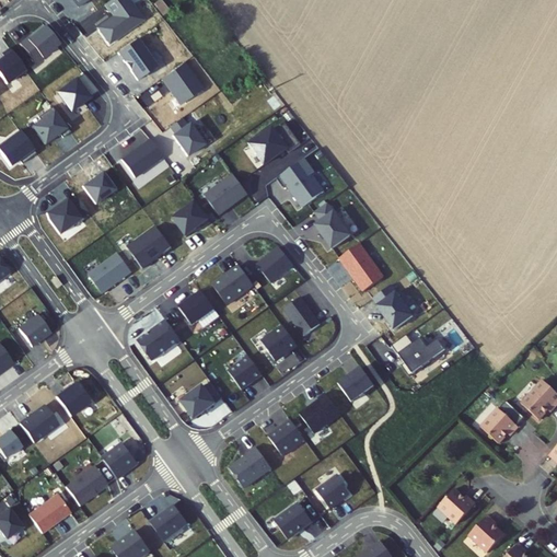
[(99,27),(111,44),(144,20),(129,0),(111,0),(105,4),(111,12),(113,10),(116,14),(99,27)]
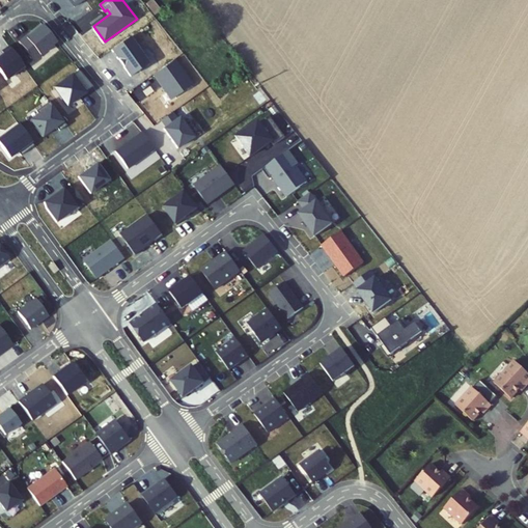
[(57,42),(43,25),(36,30),(37,31),(33,34),(32,33),(27,37),(26,36),(20,42),(34,60),(57,42)]
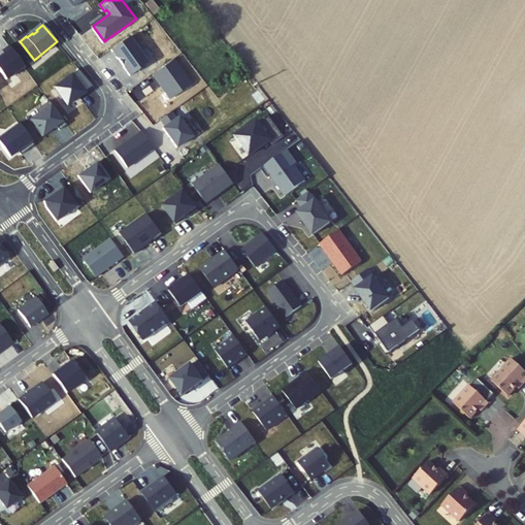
[(118,59),(121,58),(126,65),(124,67),(130,76),(149,63),(130,37),(111,50),(118,59)]
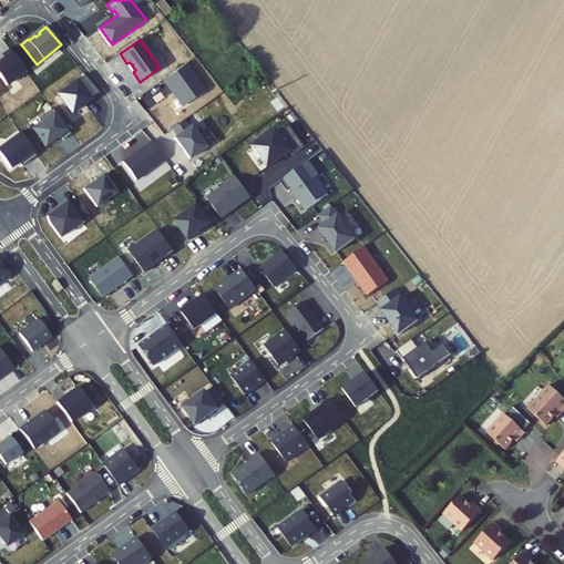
[(4,58),(0,61),(0,75),(7,85),(17,78),(18,80),(28,73),(10,50),(3,55),(4,58)]
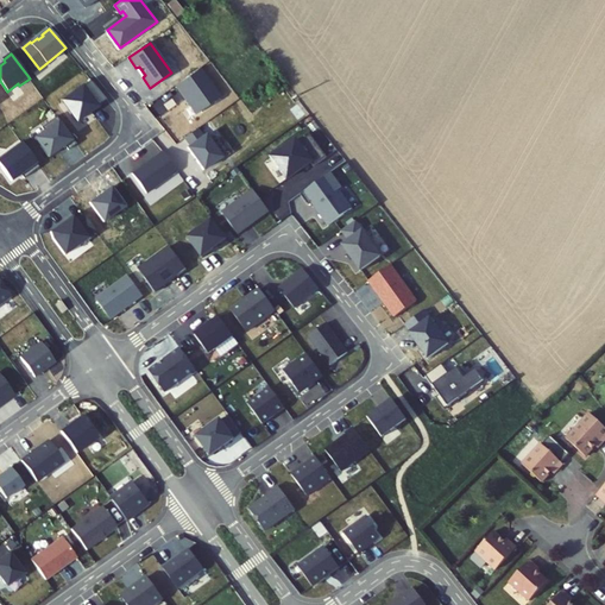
[(92,80),(63,101),(79,121),(107,99),(92,80)]
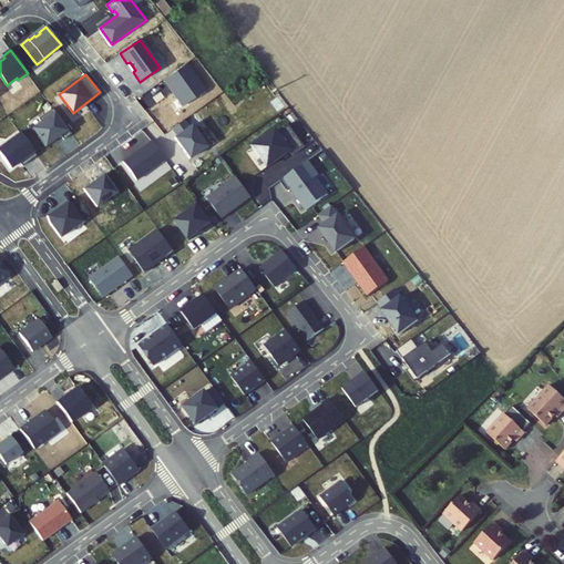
[(33,129),(47,146),(61,135),(64,140),(72,134),(53,109),(40,119),(42,122),(33,129)]
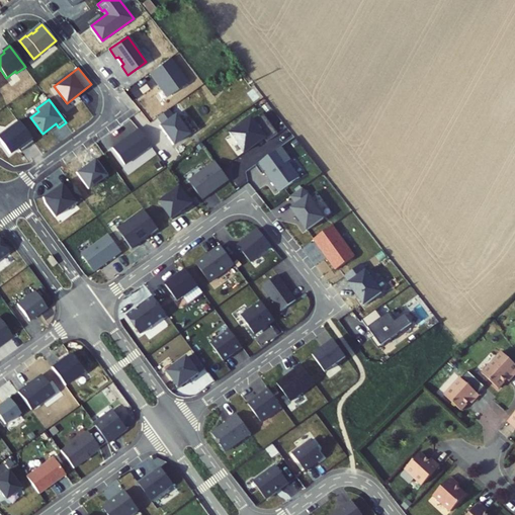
[(160,125),(174,145),(189,134),(175,114),(173,115),(169,109),(158,117),(162,123),(160,125)]
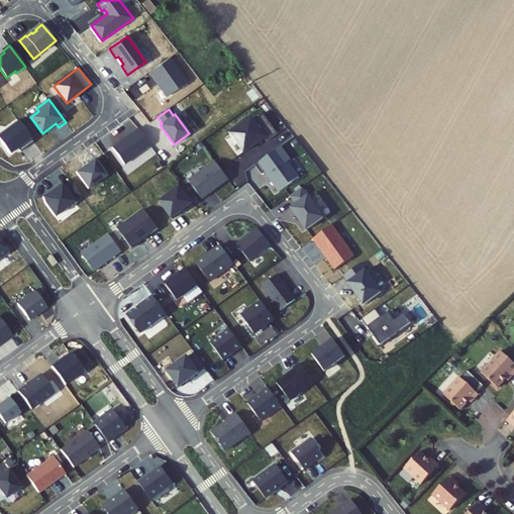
[(232,135),(245,153),(265,139),(268,143),(279,135),(265,116),(254,123),(252,120),(232,135)]
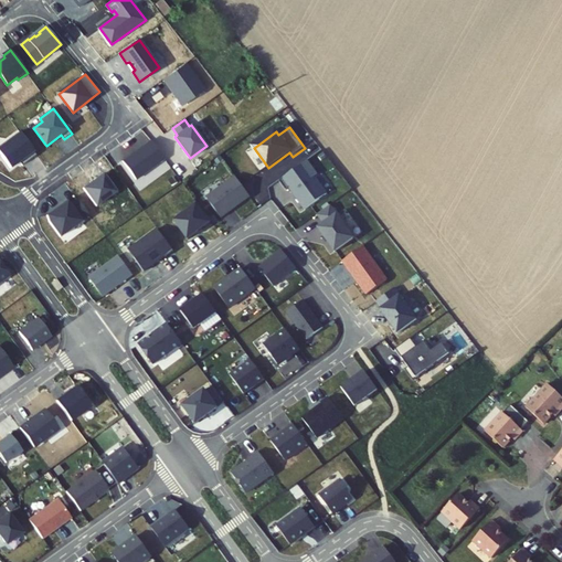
[(0,147),(0,151),(11,168),(20,161),(27,157),(30,160),(38,155),(21,131),(0,147)]
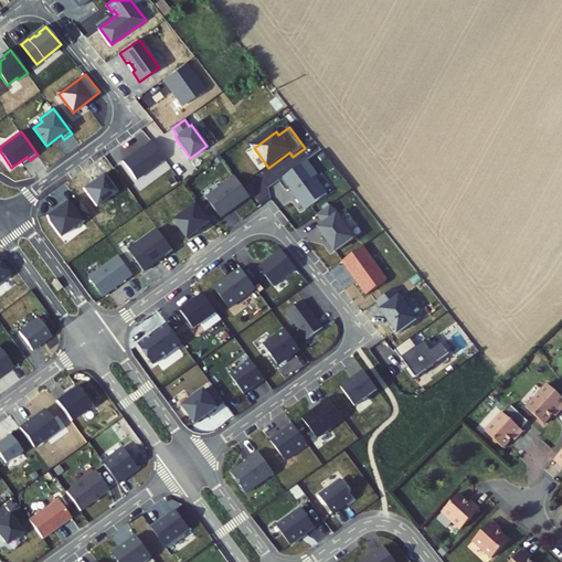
[(152,140),(124,160),(137,179),(166,158),(152,140)]
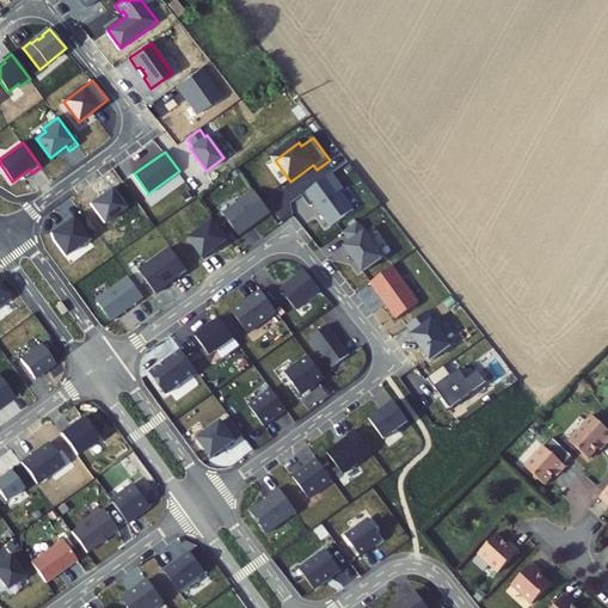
[(345,191),(335,176),(305,197),(312,208),(315,204),(332,228),(356,212),(343,194),(345,191)]
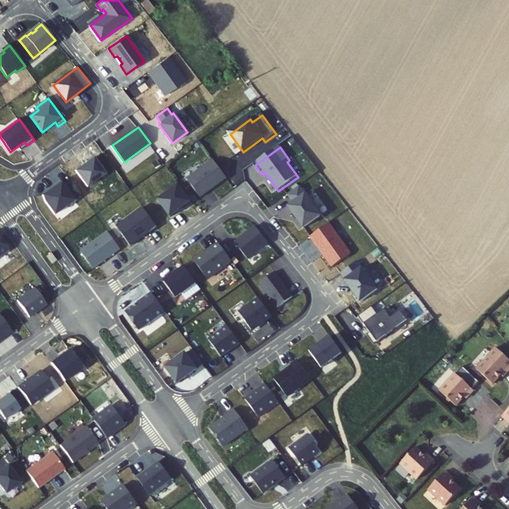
[(215,161),(189,180),(202,198),(228,179),(215,161)]
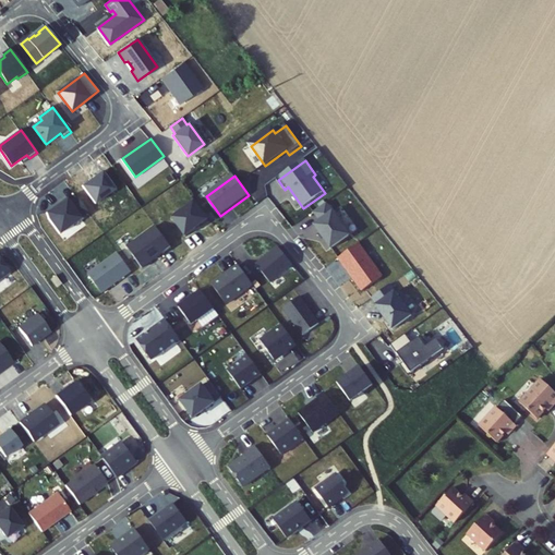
[(188,234),(210,212),(192,193),(169,215),(188,234)]
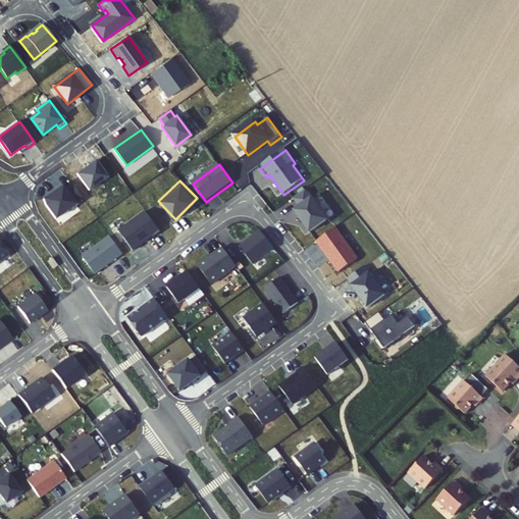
[(57,218),(84,199),(73,185),(67,190),(63,186),(57,190),(57,191),(53,194),(53,193),(45,199),(47,205),(57,218)]
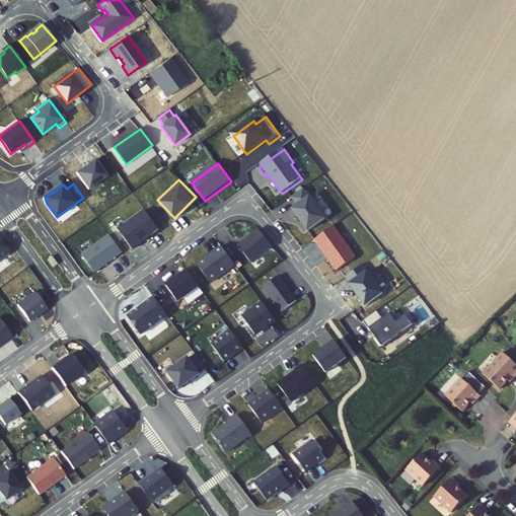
[(325,220),(304,191),(292,199),(298,207),(293,211),(308,233),(325,220)]
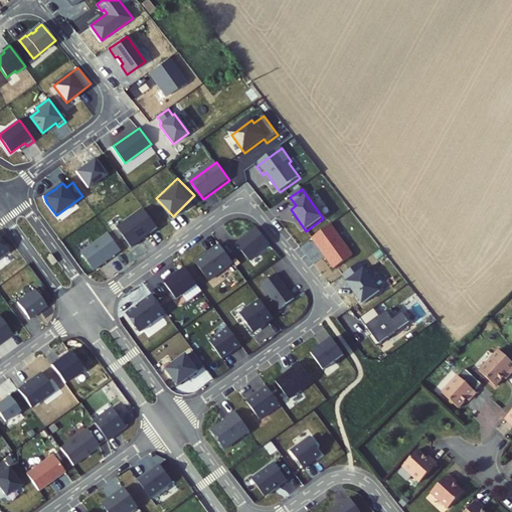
[(146,209),(120,229),(133,248),(153,234),(154,235),(161,230),(146,209)]
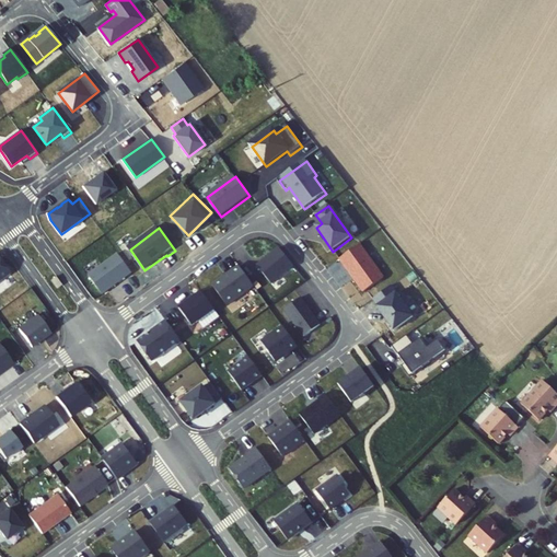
[(384,279),(361,245),(340,260),(355,280),(354,280),(363,294),(384,279)]
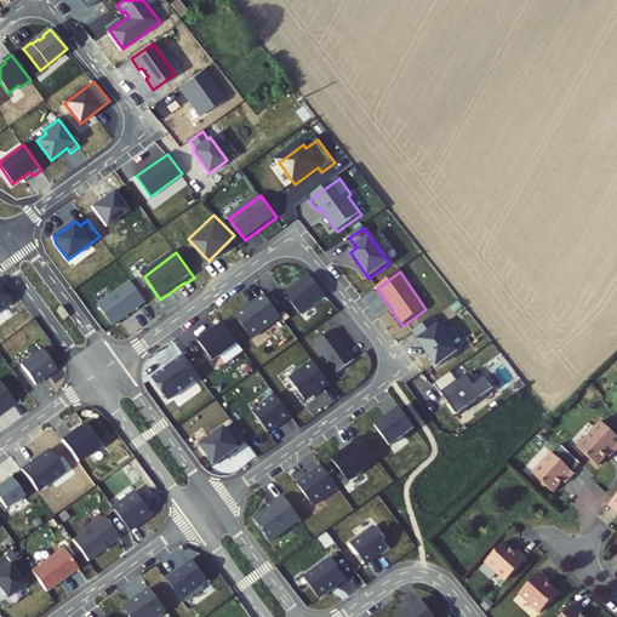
[(310,275),(286,296),(302,316),(326,296),(310,275)]
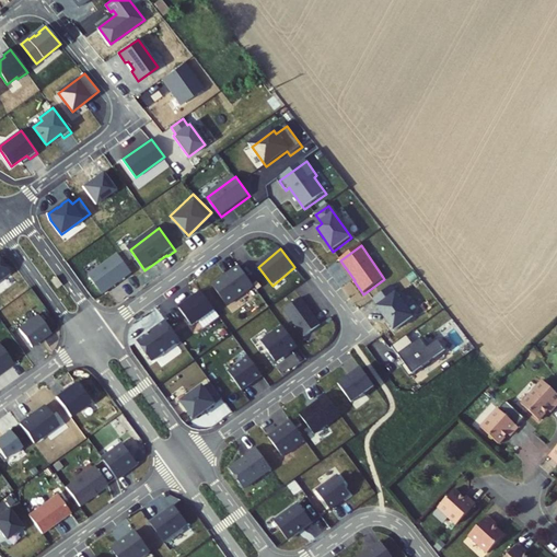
[(120,254),(90,276),(104,294),(134,273),(120,254)]
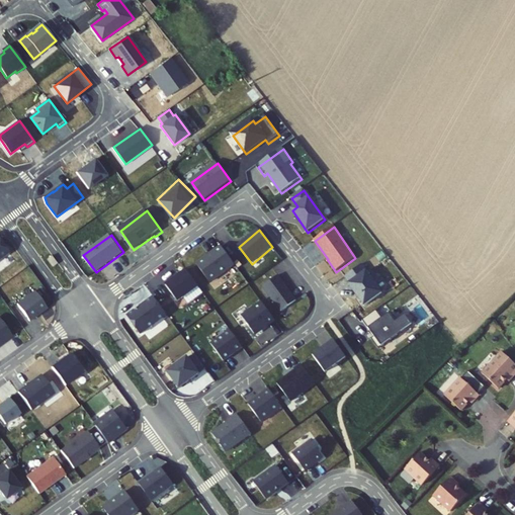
[(0,239),(0,260),(10,253),(0,239)]
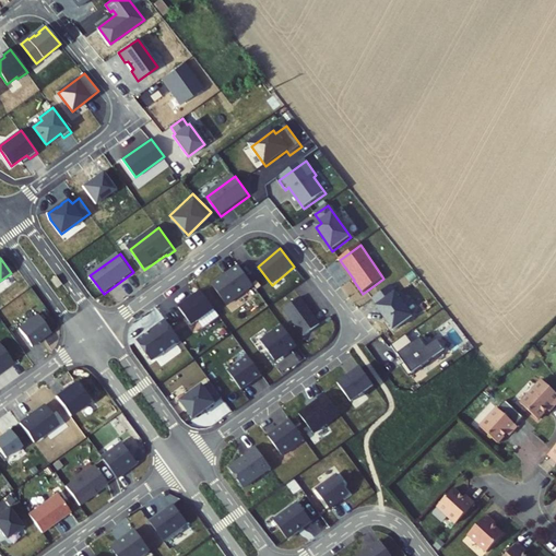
[(227,278),(227,276),(213,286),(228,306),(255,286),(240,267),(232,273),(233,274),(227,278)]
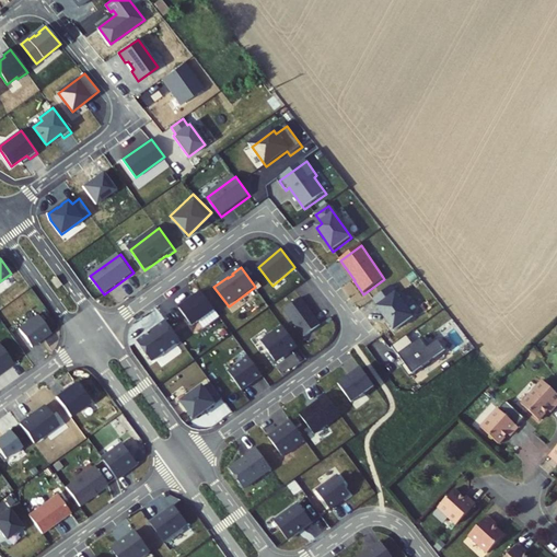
[(396,280),(372,298),(393,327),(417,311),(396,280)]
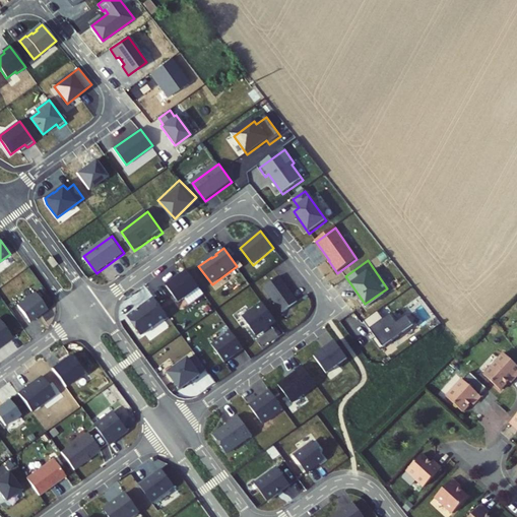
[(200,288),(189,272),(168,287),(180,304),(200,288)]
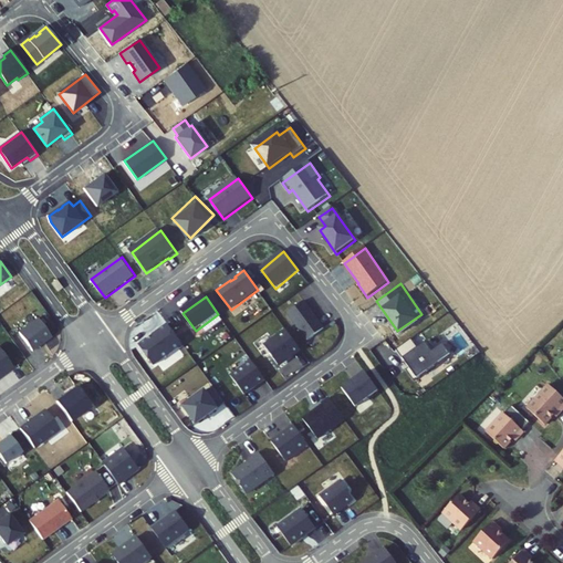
[(304,299),(288,311),(308,337),(324,325),(304,299)]
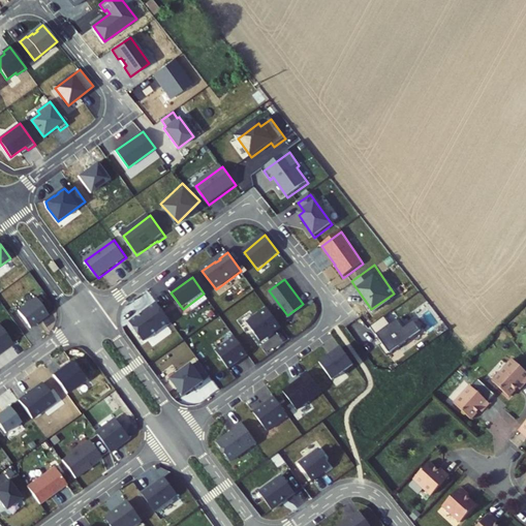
[(51,314),(38,297),(21,310),(33,328),(51,314)]
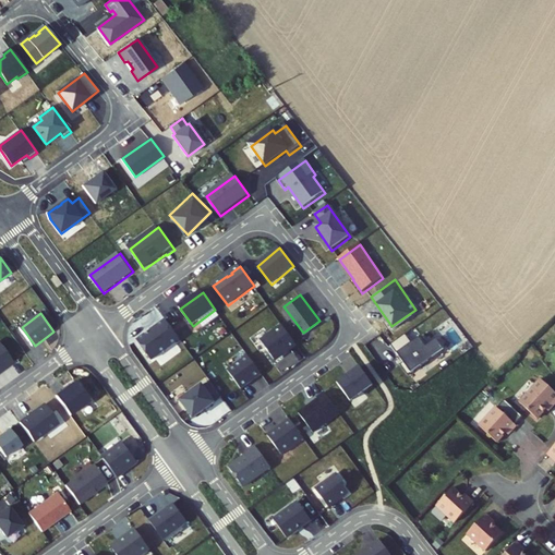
[(171,315),(140,333),(152,354),(183,337),(171,315)]
